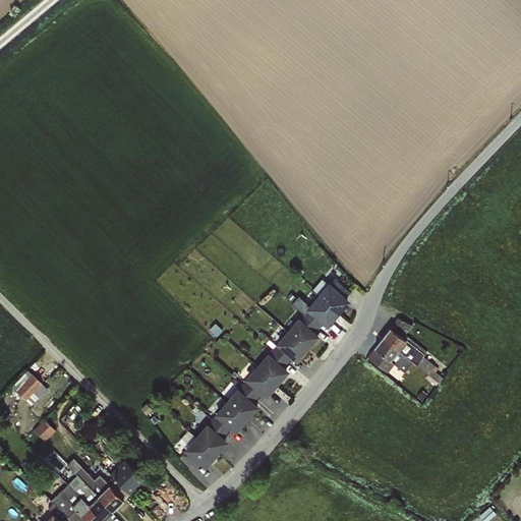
[(319,295),(338,313),(350,300),(344,295),(348,290),(335,278),(319,295)]
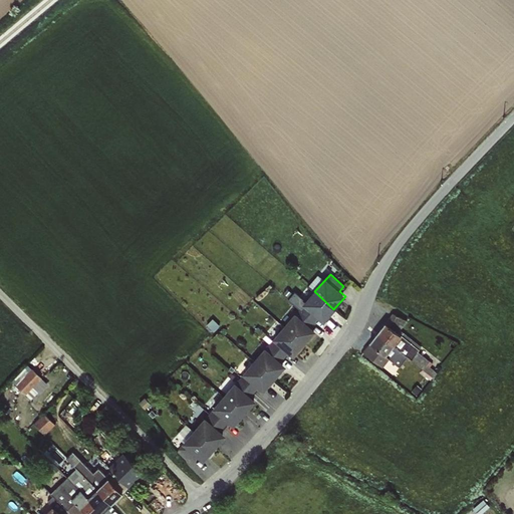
[(333,309),(314,291),(300,308),(313,319),(317,315),(323,320),(333,309)]
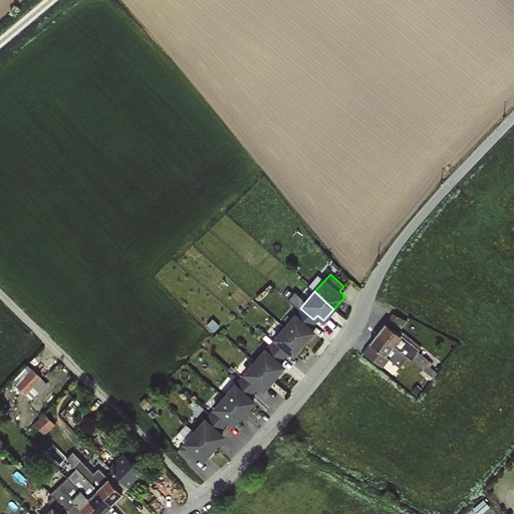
[(313,319),(300,308),(284,326),(304,344),(315,331),(309,323),(313,319)]
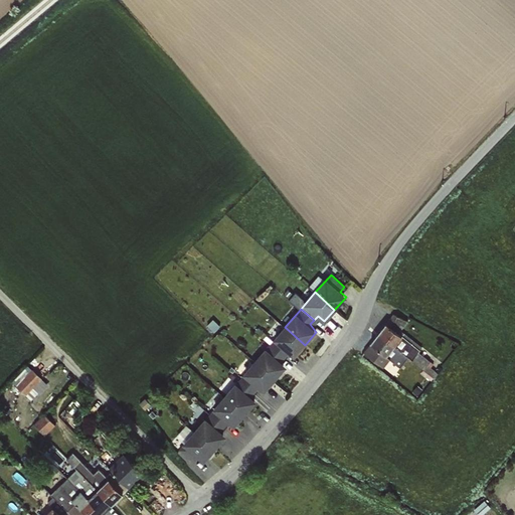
[(377,333),(411,360),(434,378),(438,372),(427,364),(430,360),(419,352),(421,347),(400,330),(407,321),(393,313),(377,333)]
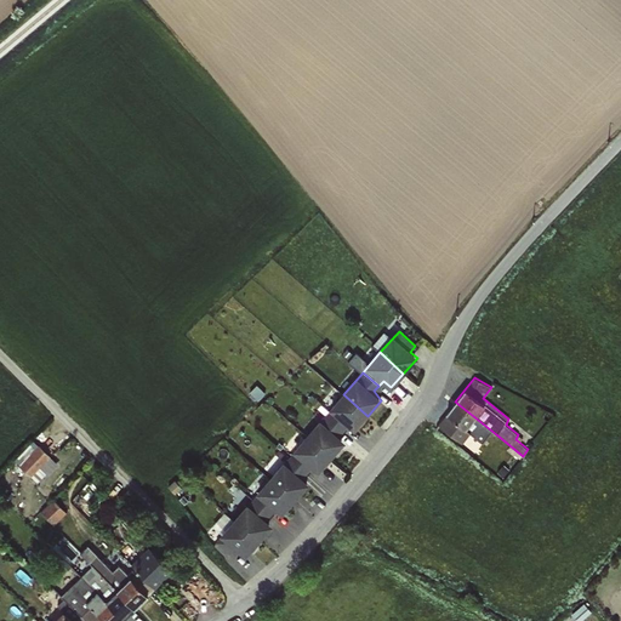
[(368,416),(343,394),(326,415),(342,429),(346,425),(354,431),(368,416)]
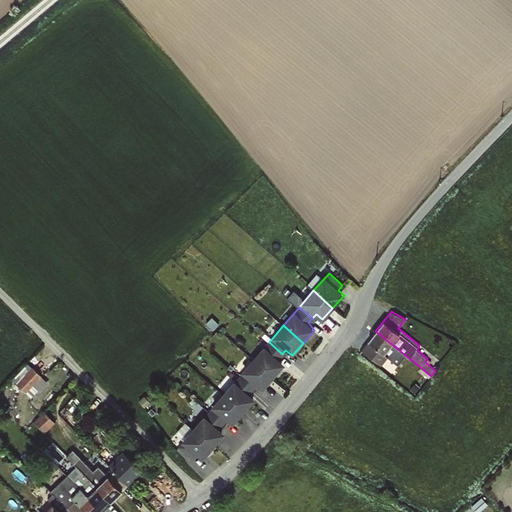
[(409,358),(375,331),(361,350),(374,361),(381,364),(387,357),(398,365),(401,361),(404,363),(409,358)]
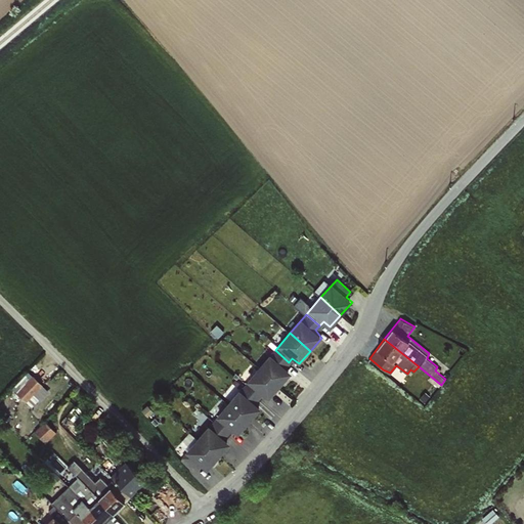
[(289,362),(275,350),(259,367),(279,385),(291,373),(285,366),(289,362)]
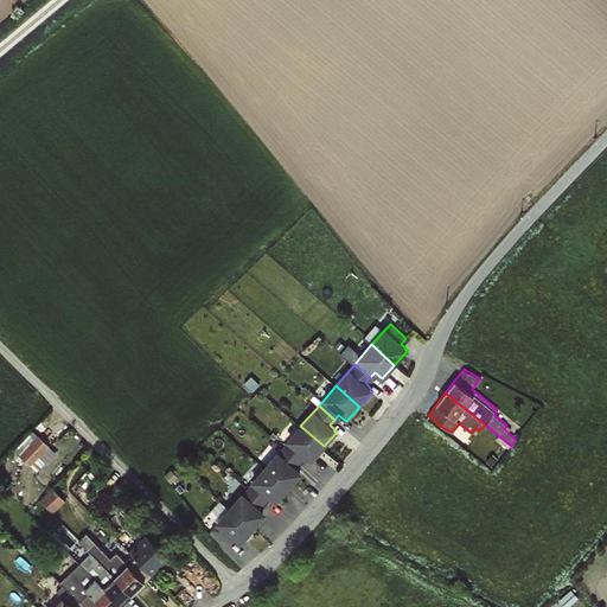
[(324,446),(300,426),(282,447),(299,459),(302,455),(310,461),(324,446)]
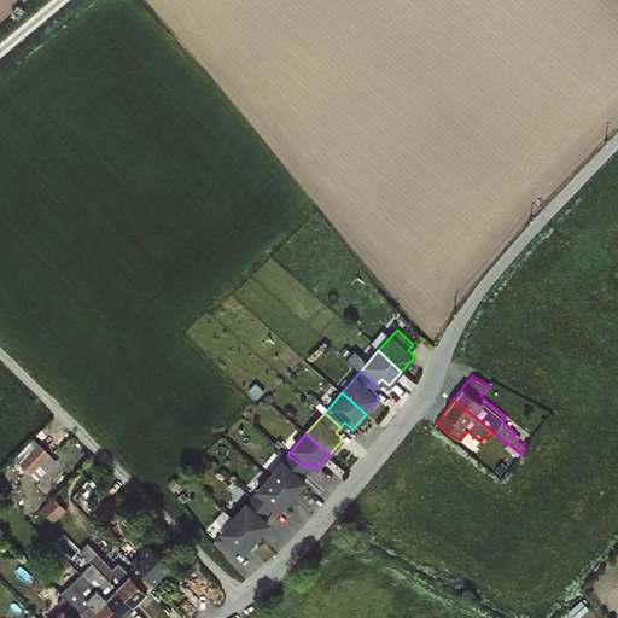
[(38,436),(17,455),(34,472),(54,453),(38,436)]
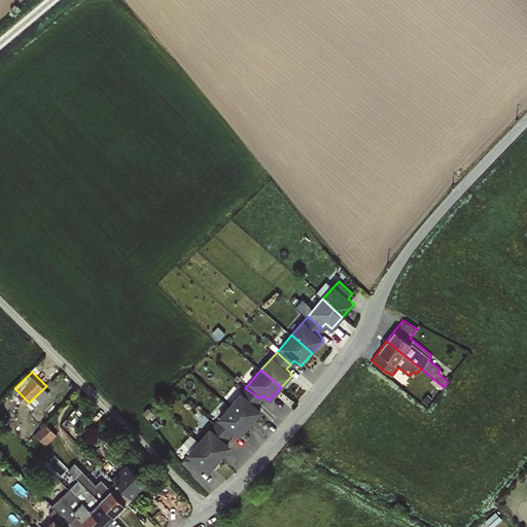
[(259,398),(245,388),(230,406),(251,424),(262,411),(255,403),(259,398)]
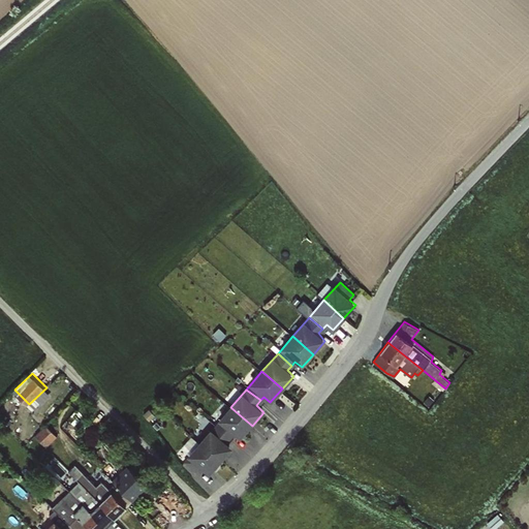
[(252,426),(230,407),(215,426),(229,438),(234,434),(240,439),(252,426)]
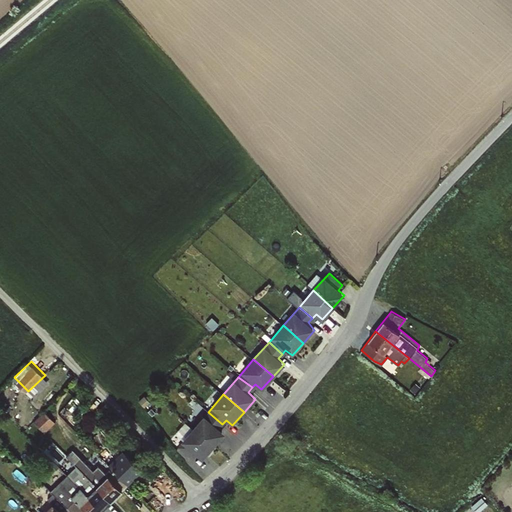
[(47,410),(37,420),(47,431),(58,421),(47,410)]
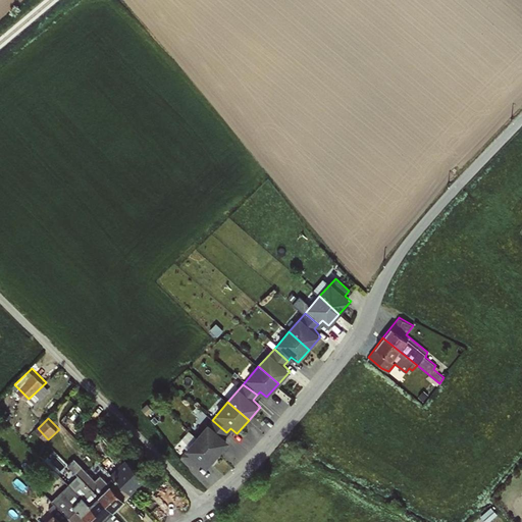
[(226,432),(212,420),(197,437),(217,455),(228,442),(223,436),(226,432)]
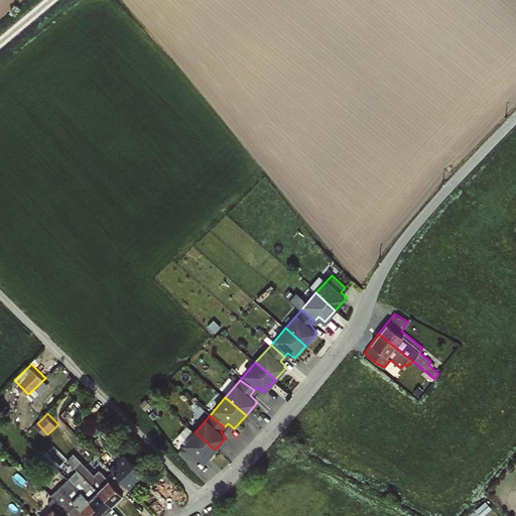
[(215,449),(195,432),(186,426),(176,437),(183,444),(179,449),(194,461),(197,457),(204,463),(215,449)]
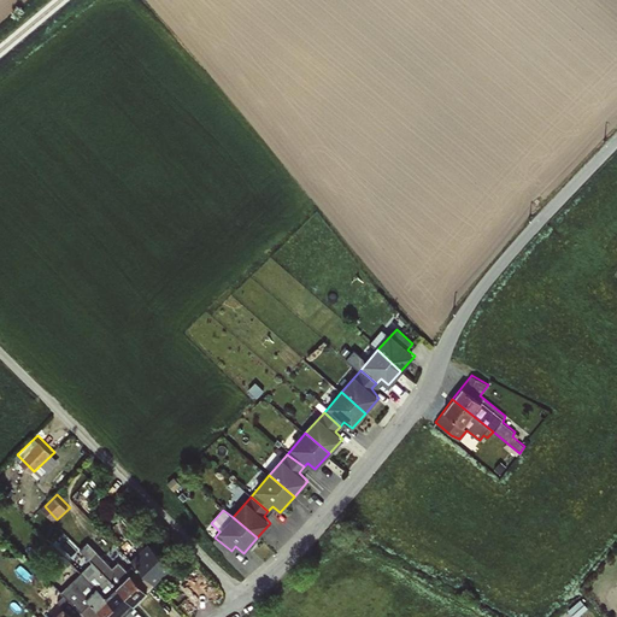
[(78,550),(92,563),(134,605),(170,566),(147,544),(130,560),(136,566),(129,573),(118,562),(112,568),(87,542),(78,550)]
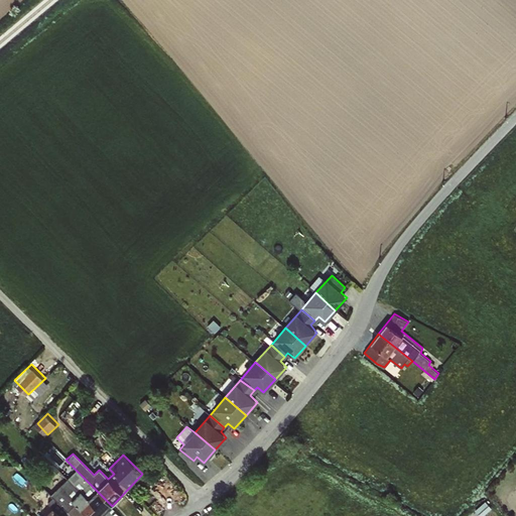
[(103,514),(112,506),(77,471),(69,480),(103,514)]
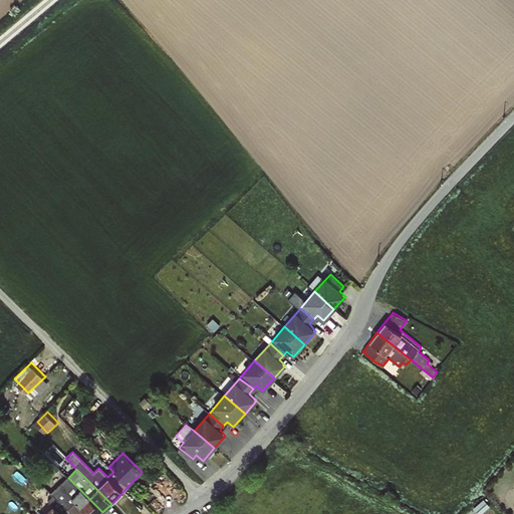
[(99,513),(102,512),(68,478),(51,494),(53,496),(47,501),(52,507),(59,513),(99,513)]
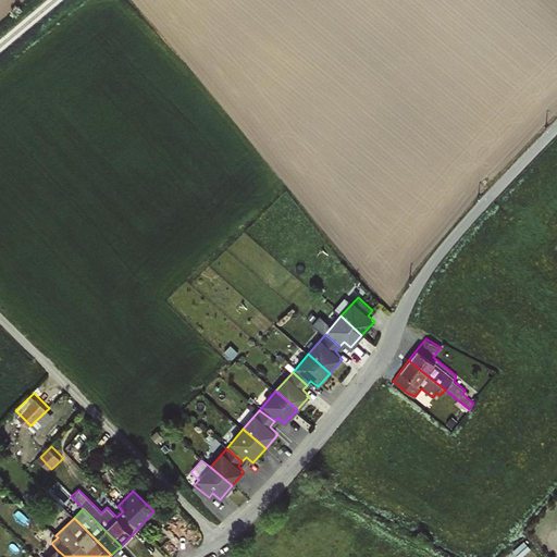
[(525,544),(514,554),(517,556),(521,556),(532,549),(525,544)]
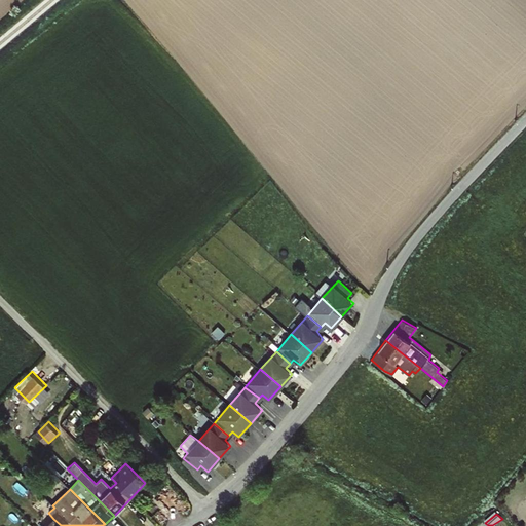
All buildings are outlined.
